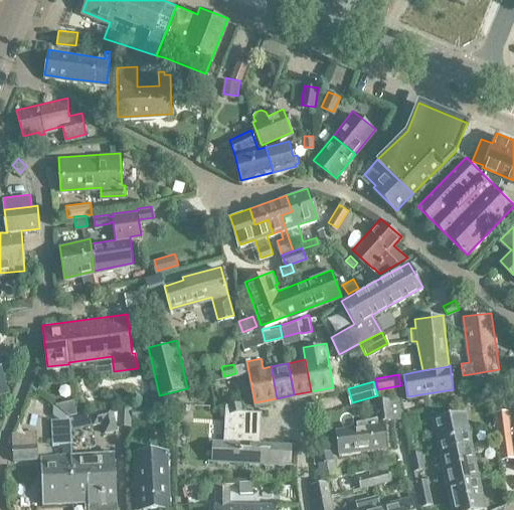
[(241,383),(226,387),(230,400),(245,396),(241,383)]
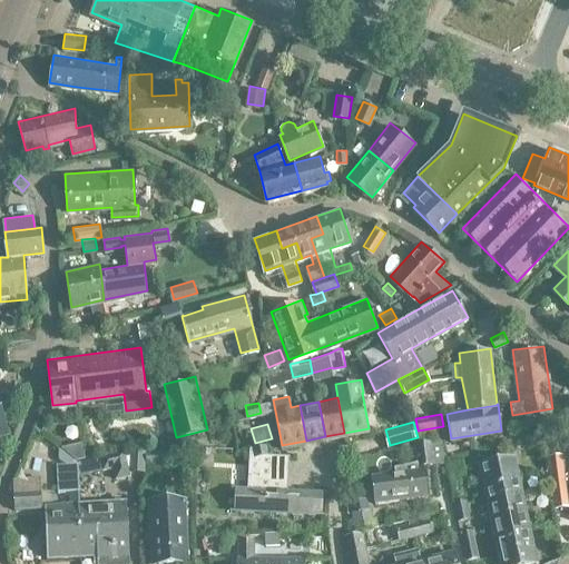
[(415,442),(417,461),(418,464),(423,463),(444,461),(442,438),(415,442)]
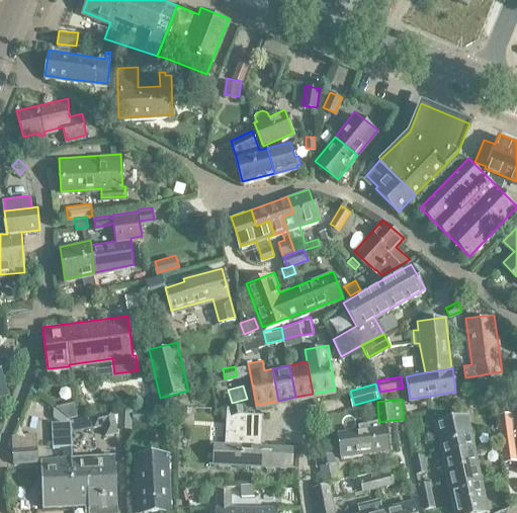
[(75,401),(56,405),(57,405),(70,416),(77,414),(75,401)]
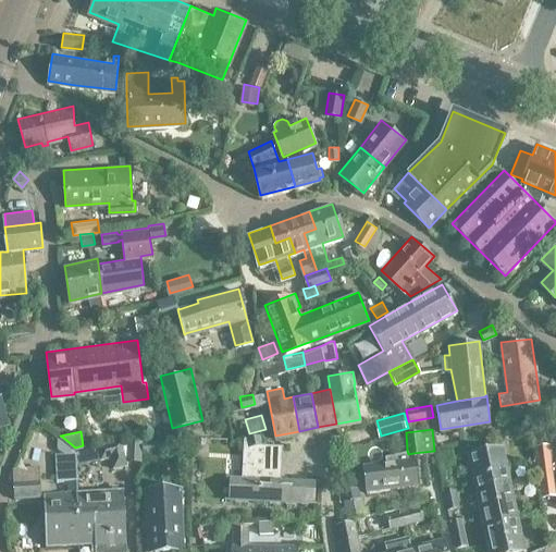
[(246,437),(248,446),(261,444),(259,434),(246,437)]
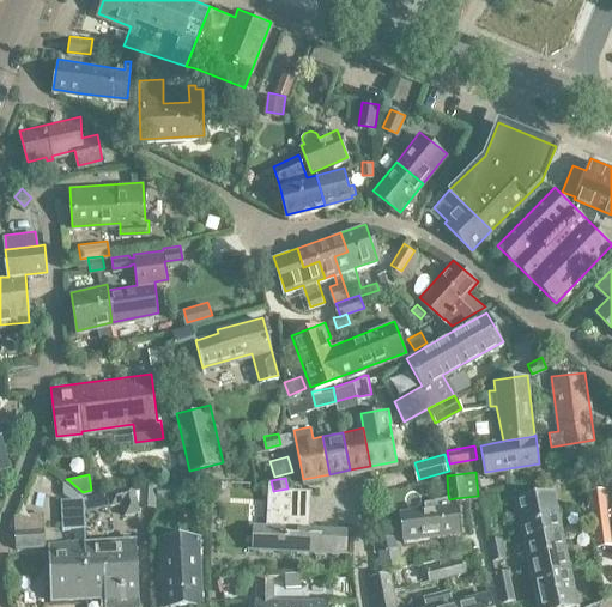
[(140,509),(139,507),(134,481),(108,487),(110,503),(122,501),(125,513),(140,509)]
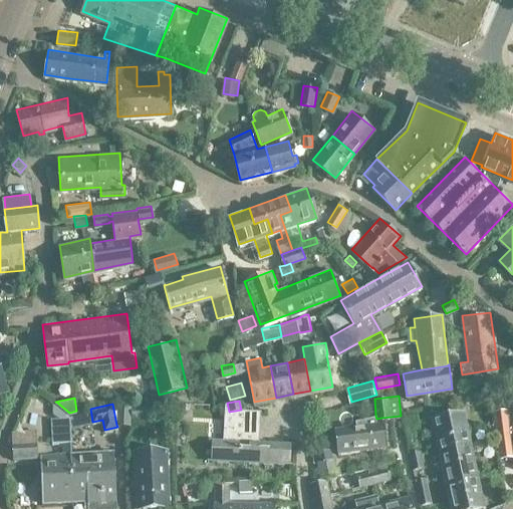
[(118,405),(117,423),(131,424),(131,405),(118,405)]
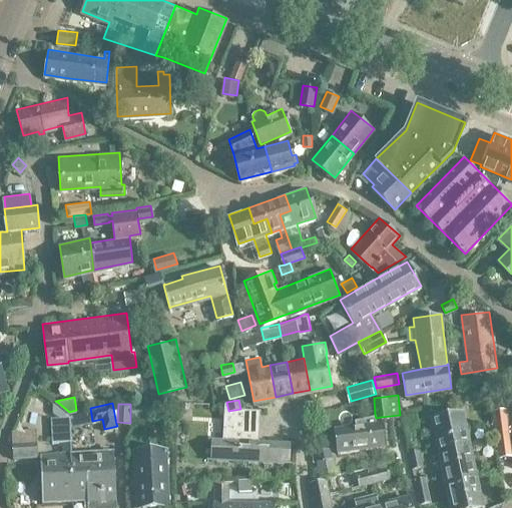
[(499,447),(510,446),(505,408),(494,409),(499,447)]
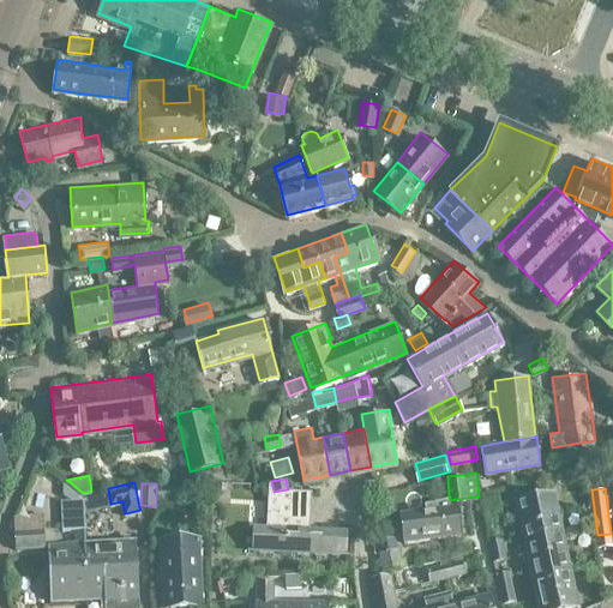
[(516,498),(524,537),(563,530),(554,489),(516,498)]
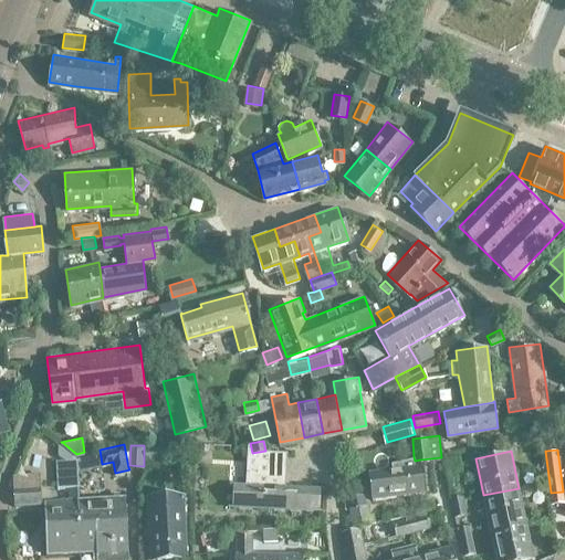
[(441,457),(445,469),(460,466),(457,454),(441,457)]
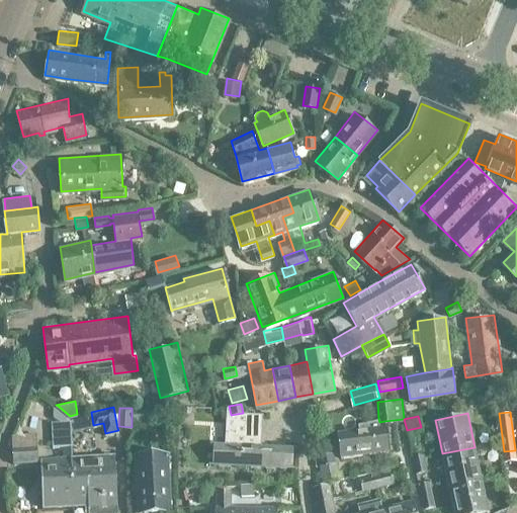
[(389,449),(385,425),(384,421),(379,422),(378,419),(359,423),(360,428),(339,430),(342,455),(389,449)]
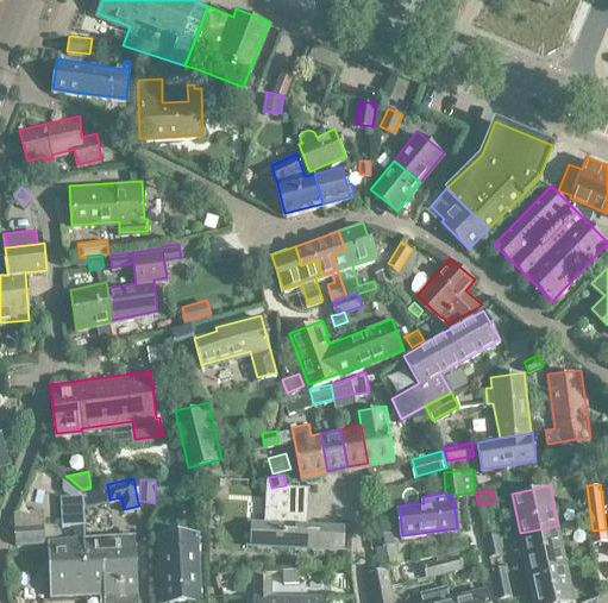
[(74,538),(49,539),(51,594),(87,591),(85,536),(82,494),(61,494),(63,523),(74,522),(74,538)]
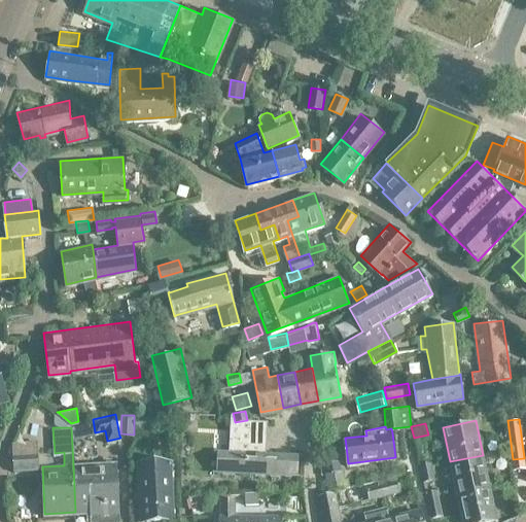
[(217,449),(216,471),(297,475),(299,452),(256,450),(256,446),(261,446),(261,440),(242,439),(242,430),(230,430),(229,449),(217,449)]
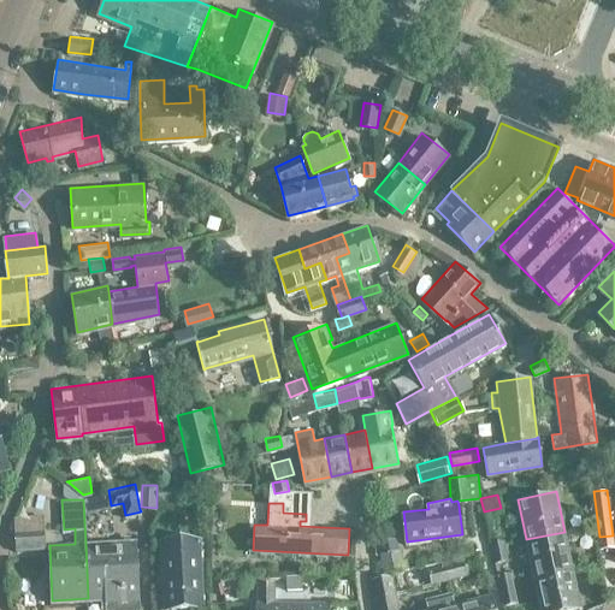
[(45,546),(43,528),(15,529),(16,548),(45,546)]
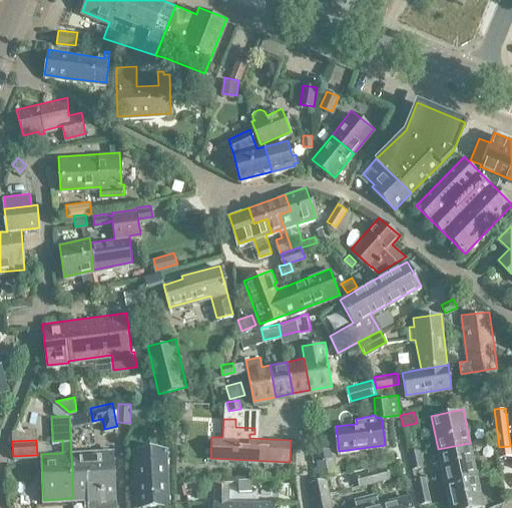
[(470,443),(438,449),(445,480),(477,474),(470,443)]
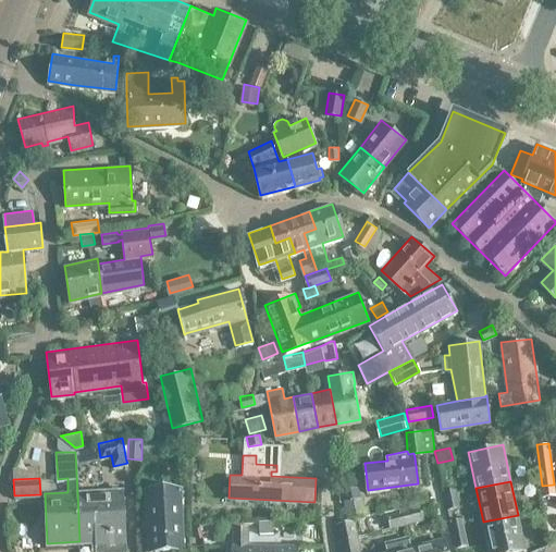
[(149,550),(184,548),(181,487),(145,489),(149,550)]
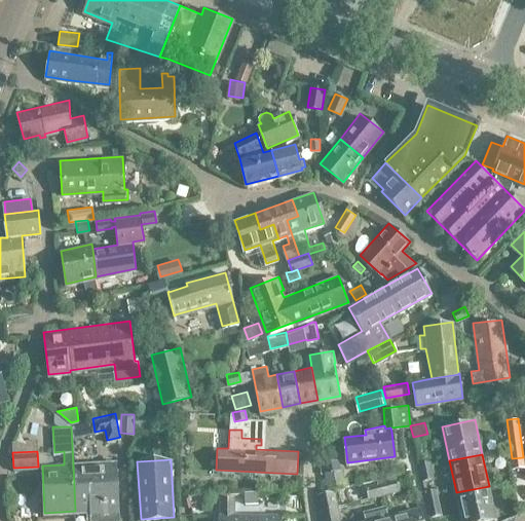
[(102,520),(120,520),(117,460),(73,463),(75,511),(89,510),(89,520),(102,520)]
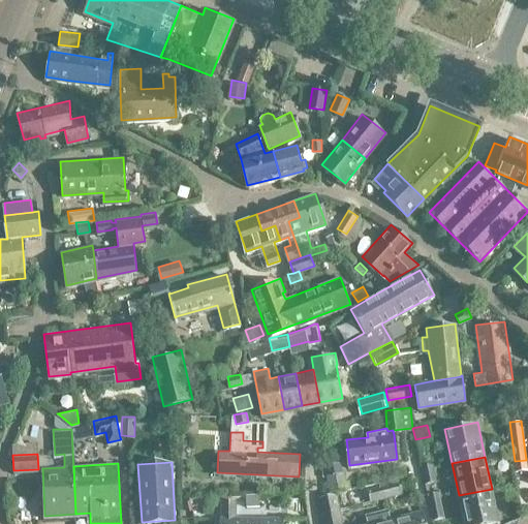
[(426,482),(437,480),(434,463),(422,464),(426,482)]
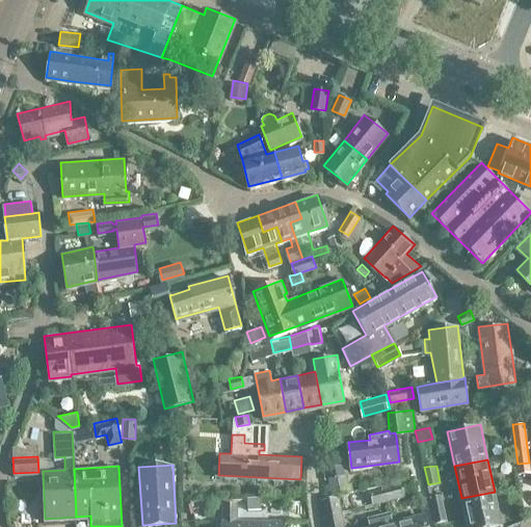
[(345,474),(327,477),(330,493),(348,490),(345,474)]
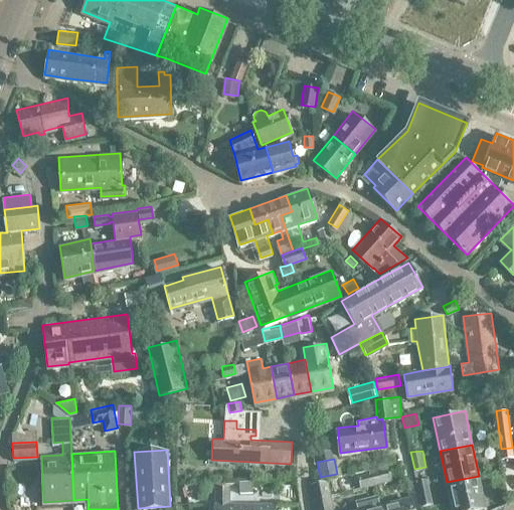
[(375,482),(391,478),(387,462),(371,466),(372,471),(375,482)]
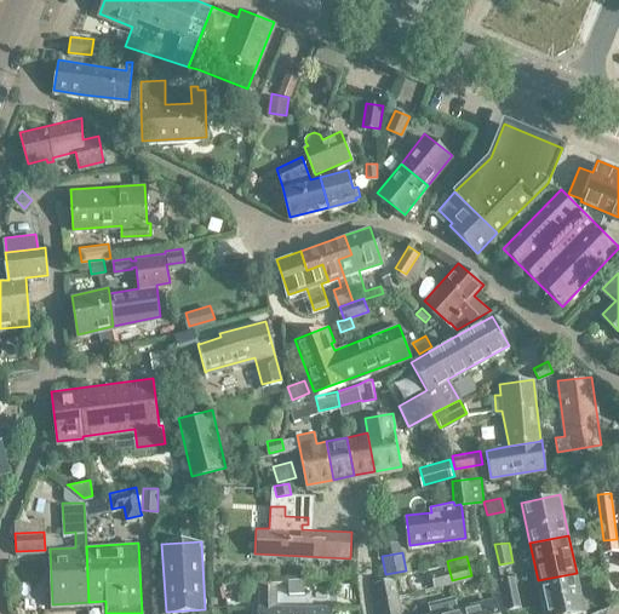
[(287,571),(332,568),(332,558),(286,561),(287,571)]
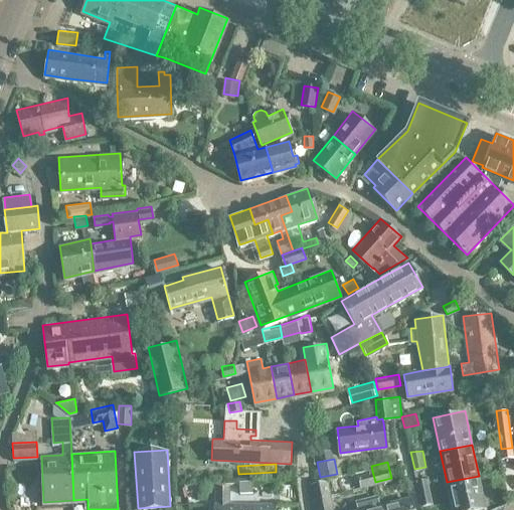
[(372,471),(357,475),(360,486),(375,482),(372,471)]
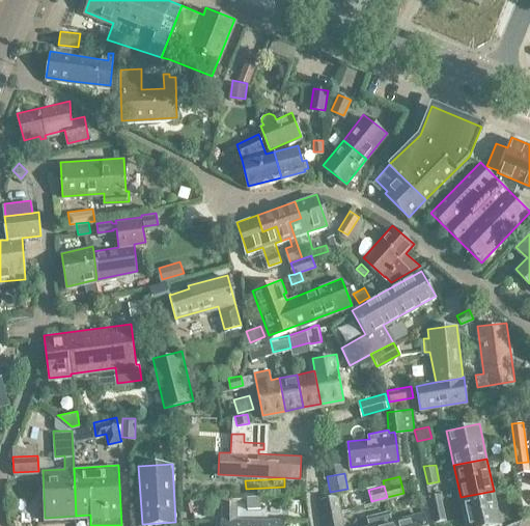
[(486,525),(500,523),(494,491),(461,497),(466,525),(486,525)]
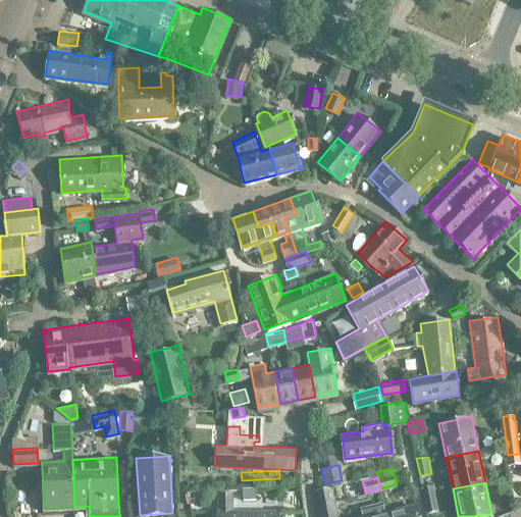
[(438,509),(433,483),(422,485),(427,512),(438,509)]
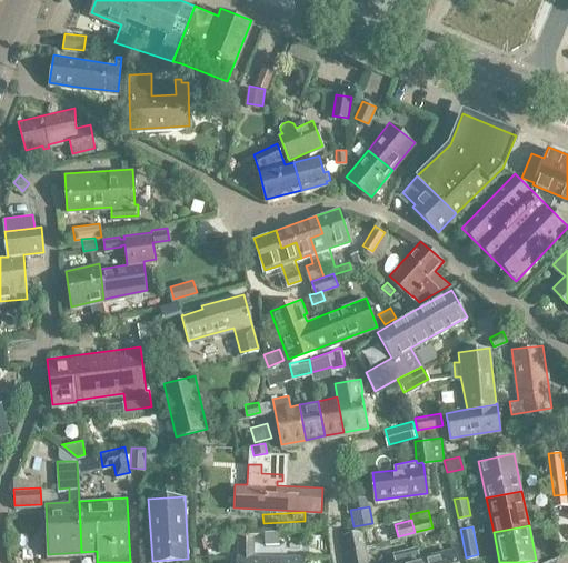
[(265,530),(266,544),(282,544),(281,529),(265,530)]
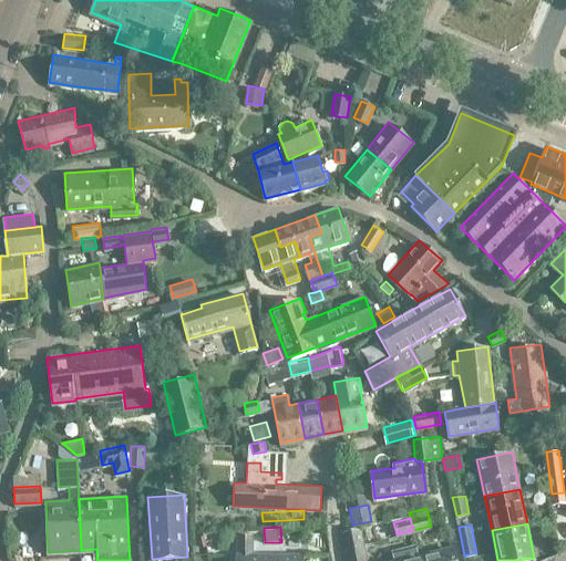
[(341,530),(347,560),(367,560),(360,527),(341,530)]
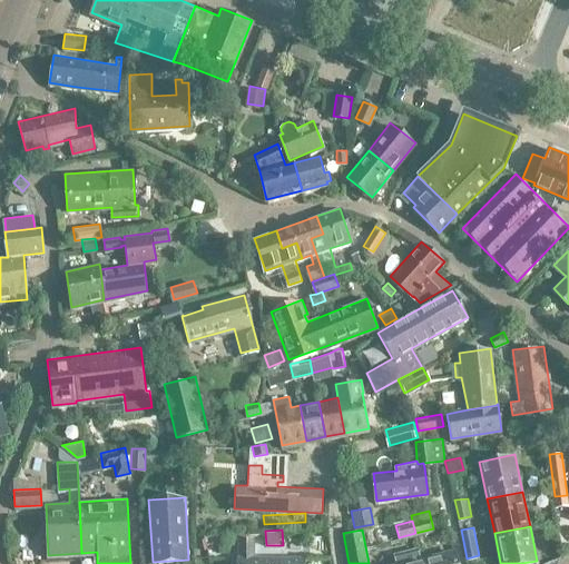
[(253,556),(254,536),(239,535),(239,555),(237,555),(237,563),(303,563),(304,556),(253,556)]
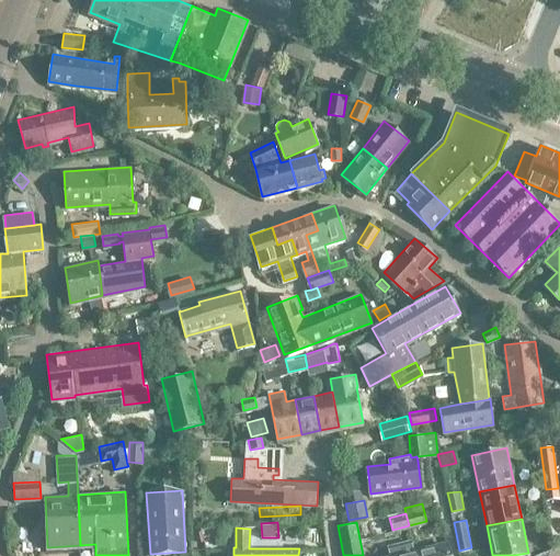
[(390,555),(389,555),(415,555),(414,549),(413,551),(411,540),(387,545),(390,555)]
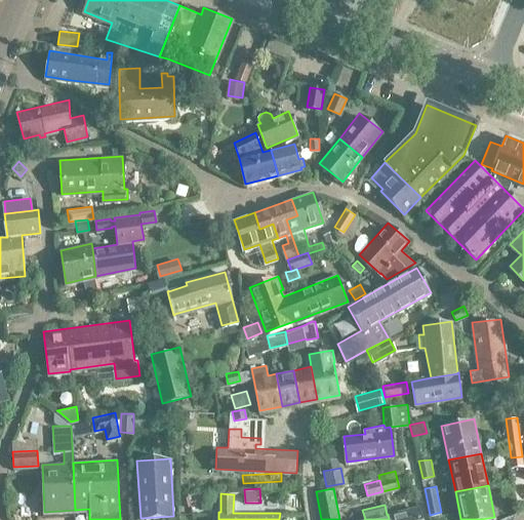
[(420,519),(417,507),(388,514),(389,519),(420,519)]
